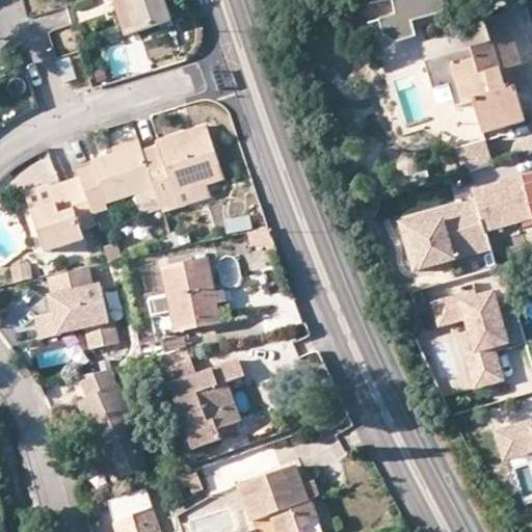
[(113,0),(125,32),(135,29),(126,0),(113,0)]
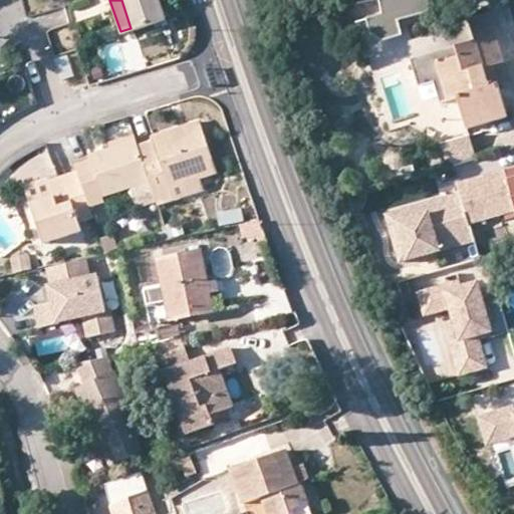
[(121,0),(131,28),(133,32),(168,21),(161,0),(121,0)]
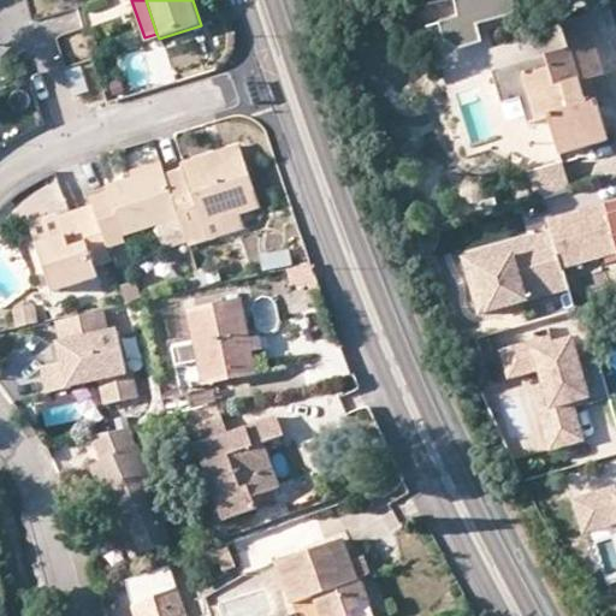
[(519,9),(516,0),(455,0),(458,15),(440,18),(446,37),(457,46),(481,39),(477,21),(519,9)]
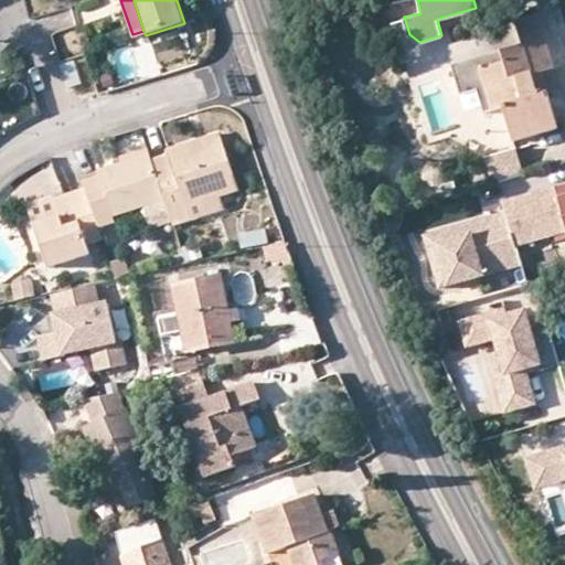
[(522,44),(501,51),(503,61),(478,70),(483,89),(490,112),(504,107),(515,141),(560,127),(548,92),(544,93),(539,96),(532,75),(540,73),(553,70),(537,14),(515,21),(522,44)]
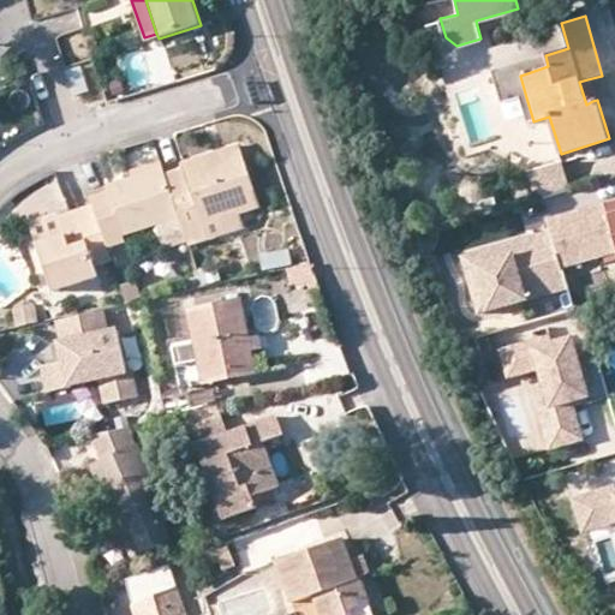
[(141,53),(125,58),(132,85),(148,81),(141,53)]
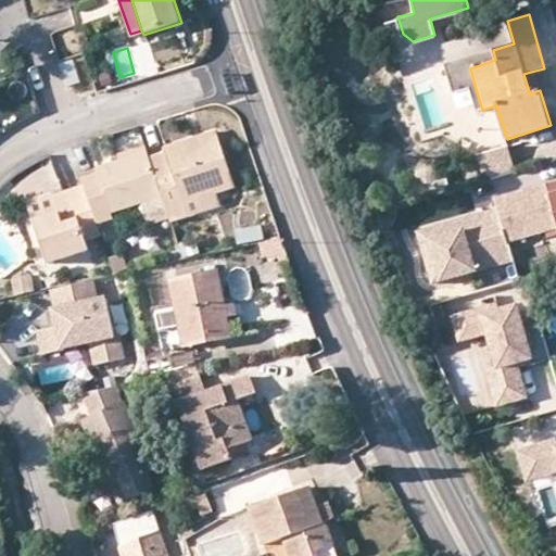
[(462,91),(476,88),(470,68),(495,60),(493,50),(453,62),(462,91)]
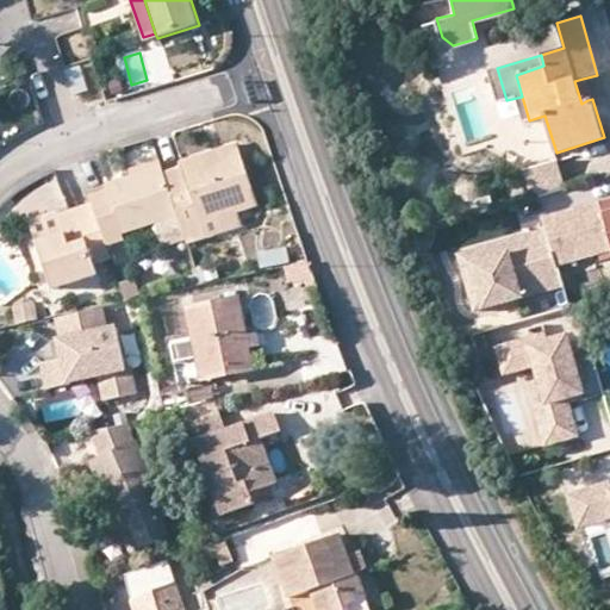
[(89,94),(81,68),(66,73),(73,99),(89,94)]
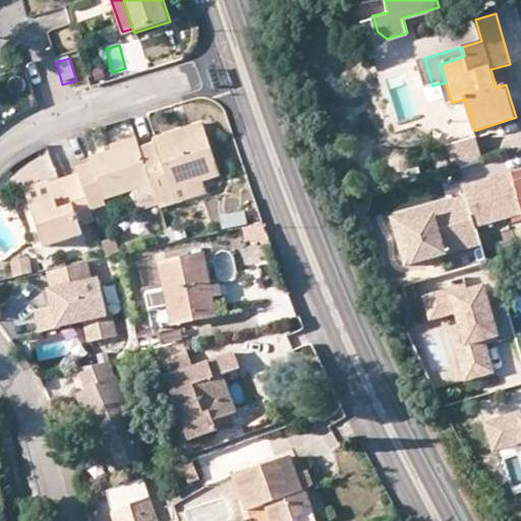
[(502,85),(498,67),(490,69),(497,89),(502,85)]
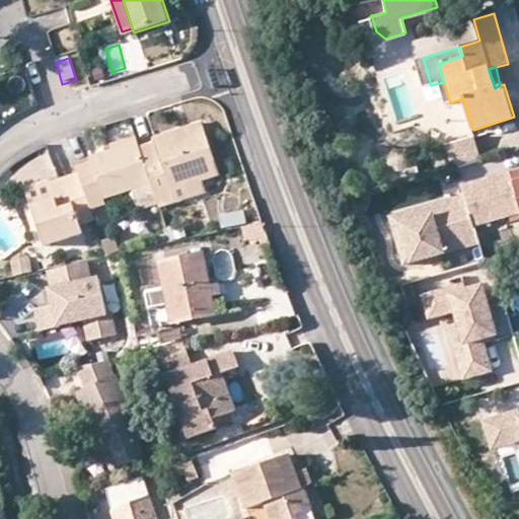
[(140,147),(152,182),(160,208),(175,203),(172,192),(205,180),(221,174),(204,123),(155,140),(155,143),(140,147)]
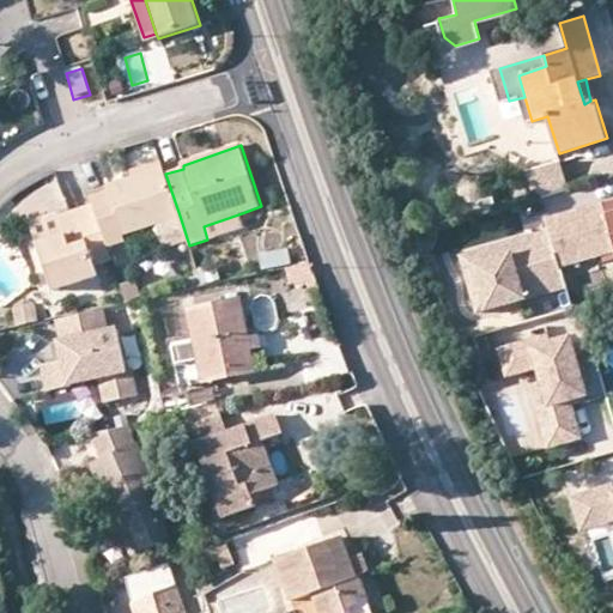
[(527,170),(535,199),(570,189),(562,159),(527,170)]
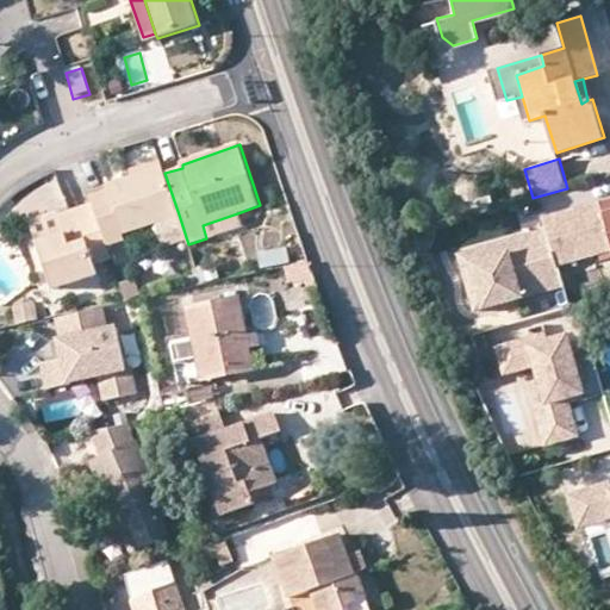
[(93,205),(107,246),(126,240),(124,234),(179,215),(165,173),(163,168),(107,186),(110,192),(91,199),(93,205)]
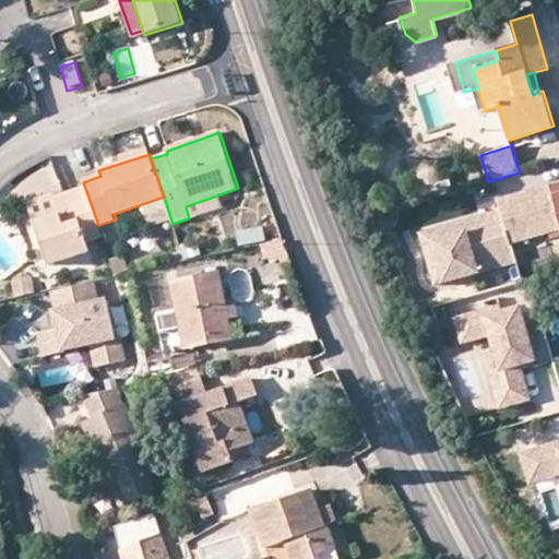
[(558,183),(499,201),(512,246),(558,229),(558,183)]
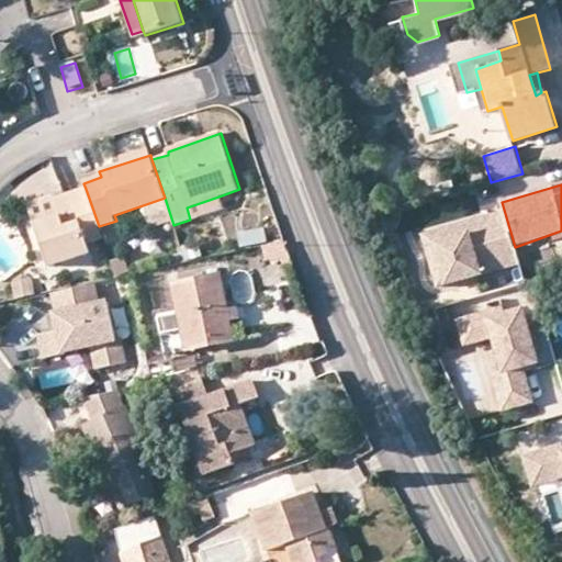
[(99,226),(86,189),(57,200),(58,205),(62,215),(35,225),(51,266),(91,251),(87,235),(100,231),(99,226)]
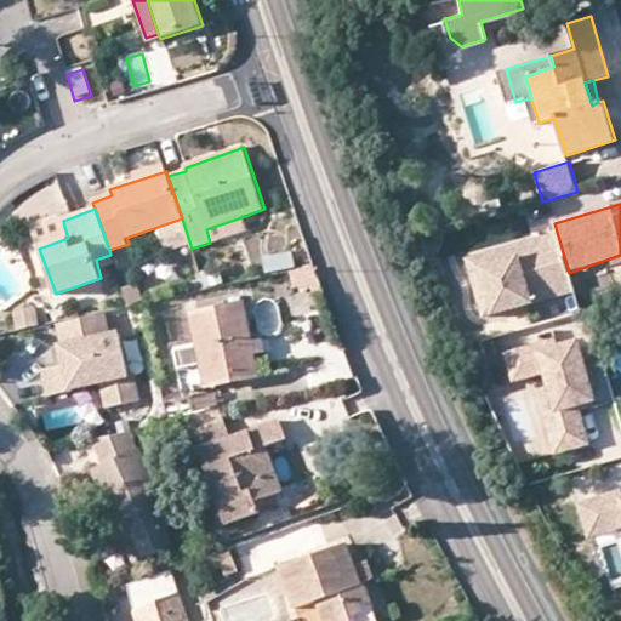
[(250,229),(245,216),(206,229),(210,243),(250,229)]
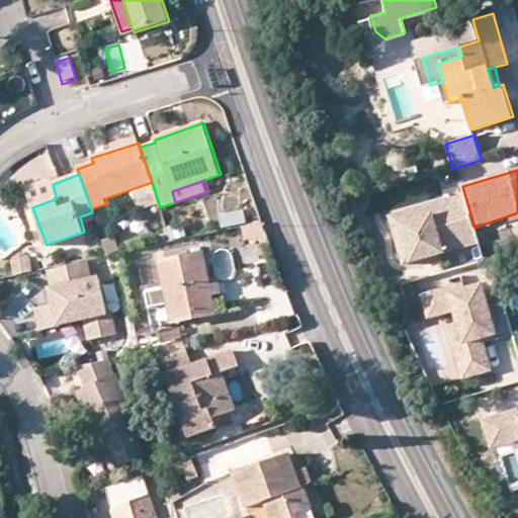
[(29,199),(32,207),(57,198),(54,189),(29,199)]
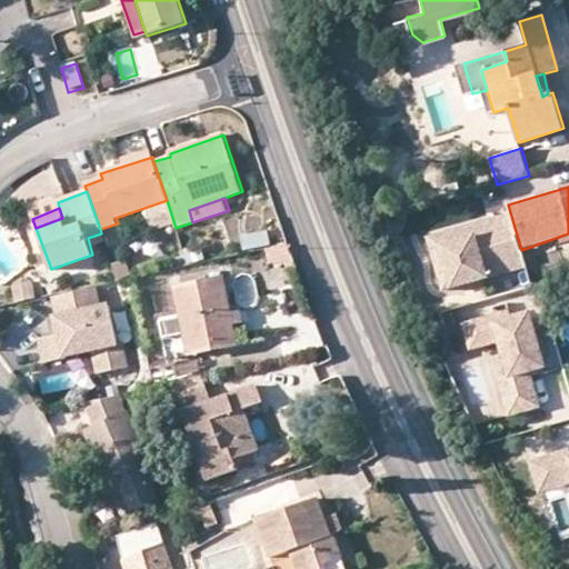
[(519,250),(508,211),(426,236),(440,286),(525,262),(521,250),(519,250)]
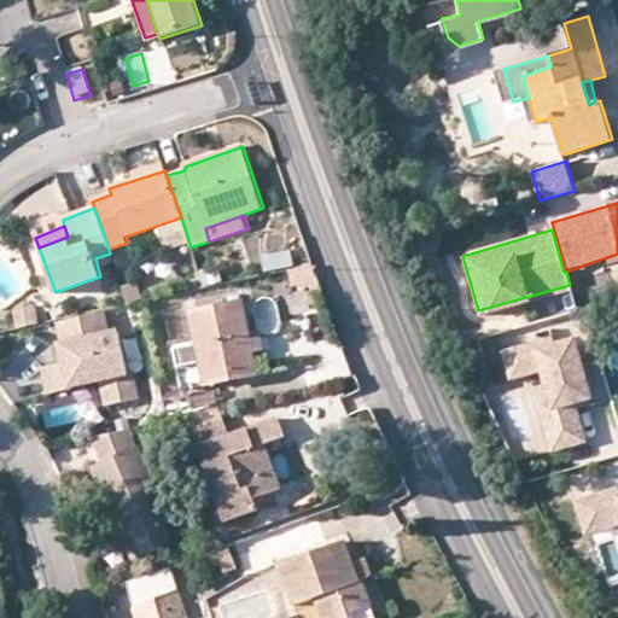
[(244,303),(193,314),(198,342),(178,345),(186,388),(258,372),(244,303)]
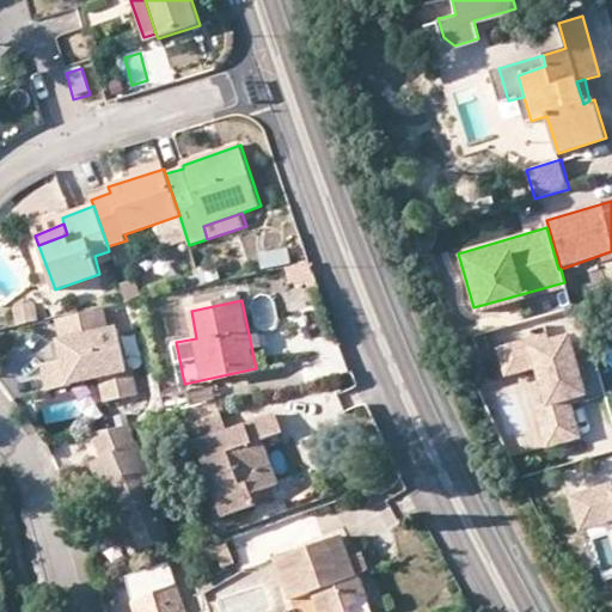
[(109,306),(56,318),(60,335),(56,336),(61,357),(42,362),(47,389),(98,377),(104,402),(138,395),(127,346),(118,348),(109,306)]
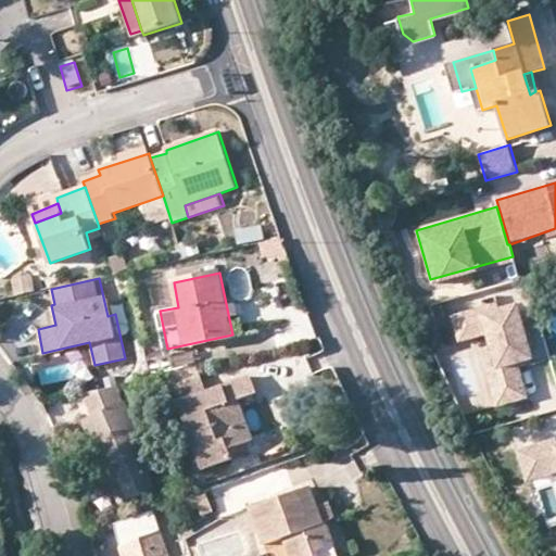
[(463,350),(489,341),(498,373),(488,376),(498,411),(529,402),(520,369),(551,359),(541,326),(526,330),(519,310),(483,321),(480,312),(453,320),(463,350)]
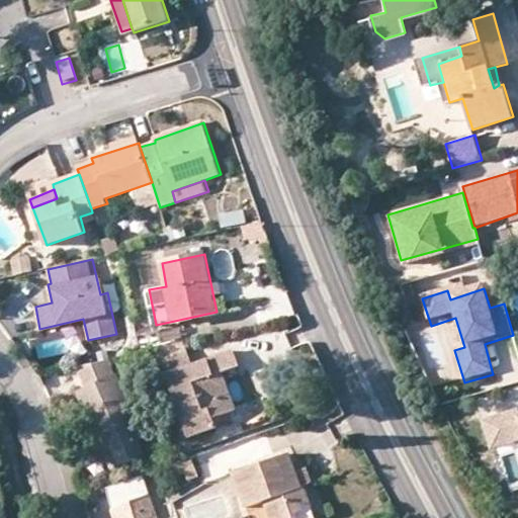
[(160,355),(167,375),(193,365),(187,346),(160,355)]
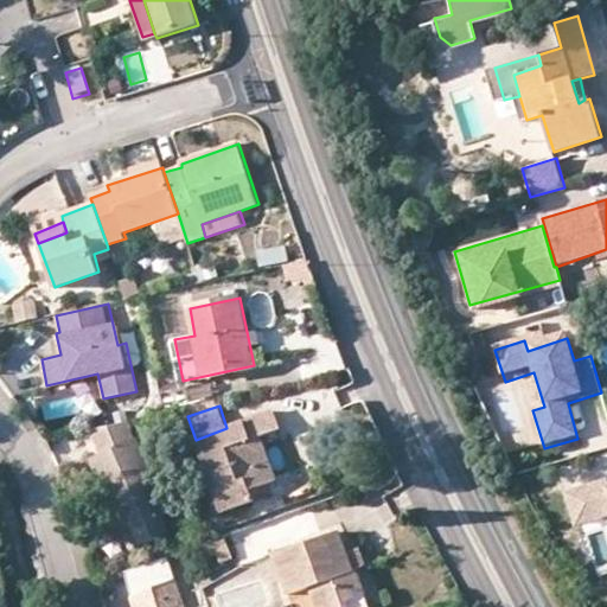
[(275,410),(227,428),(196,440),(223,513),(255,502),(250,489),(278,479),(261,435),(282,428),(275,410)]
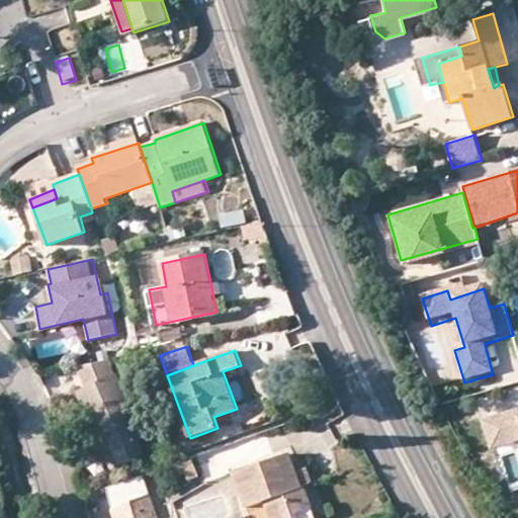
[(78,392),(94,428),(102,424),(122,465),(144,456),(135,436),(144,432),(109,358),(77,366),(87,387),(78,392)]
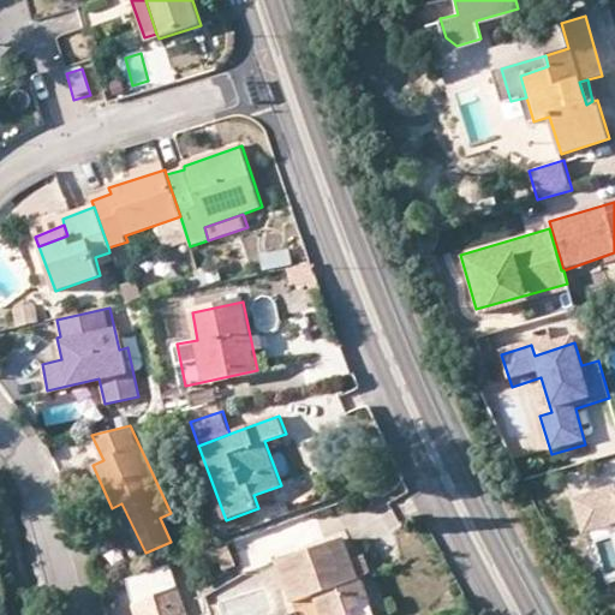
[(614,489),(569,505),(581,538),(614,526),(614,489)]
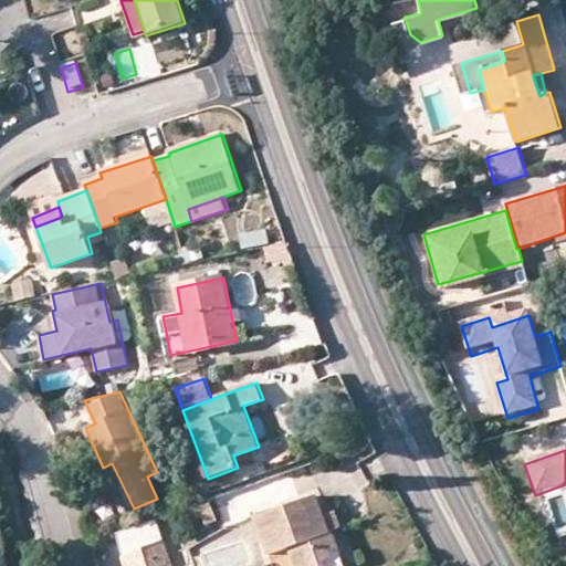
[(124,513),(134,509),(112,463),(103,468),(124,513)]
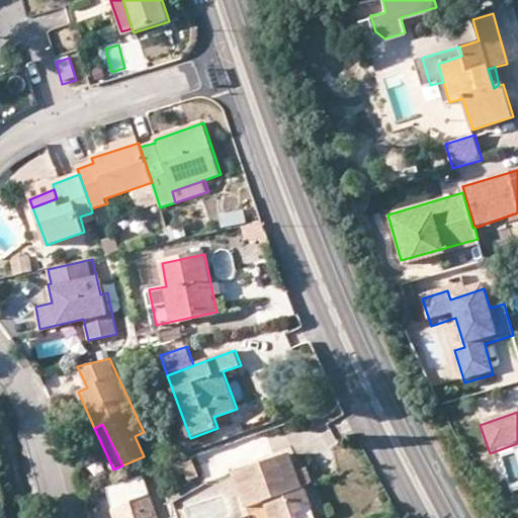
[(235,475),(248,508),(267,501),(272,517),(295,517),(298,517),(296,513),(313,508),(306,487),(301,488),(289,453),(235,475)]
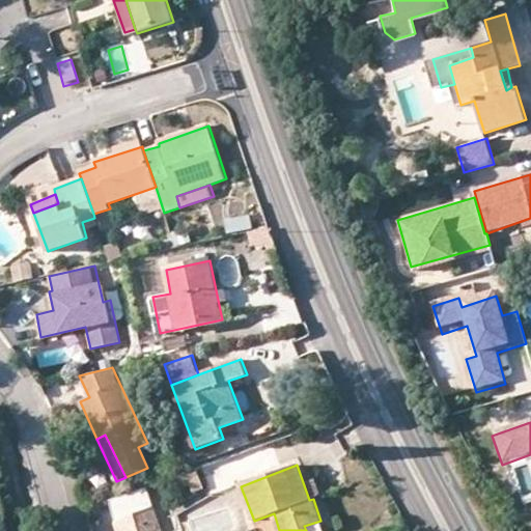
[(202,487),(196,470),(176,476),(179,486),(186,484),(188,493),(202,487)]
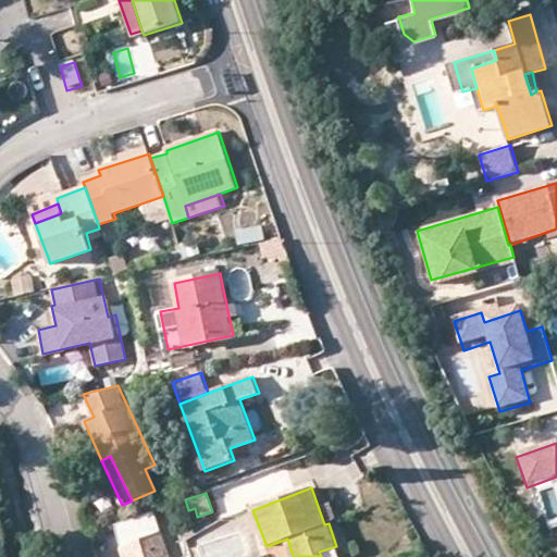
[(293,556),(287,539),(267,546),(270,556),(293,556)]
